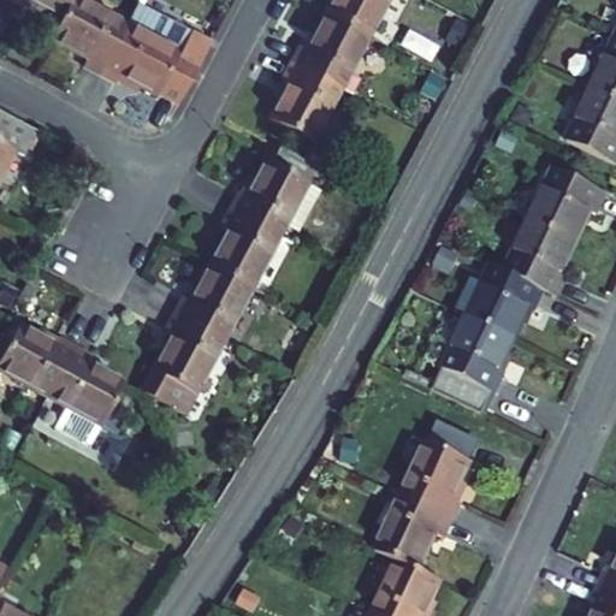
[(6,0),(22,7),(25,0),(61,19),(71,0),(6,0)]
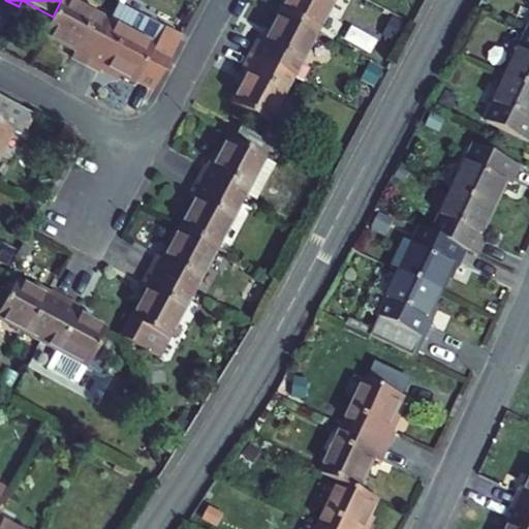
[(86,65),(107,23),(64,0),(61,0),(53,17),(43,35),(74,52),(71,58),(86,65)]
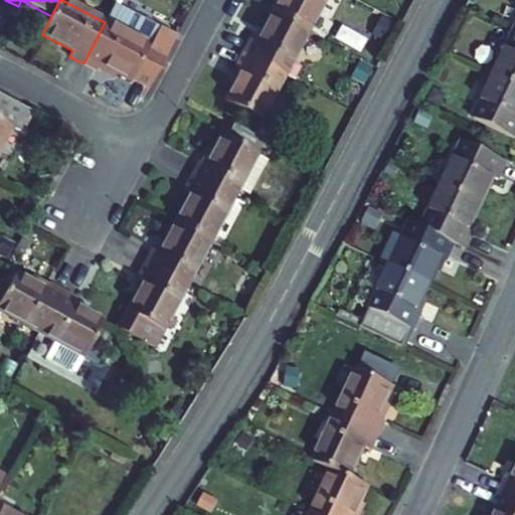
[(278,0),(273,12),(307,31),(323,0),(278,0)]
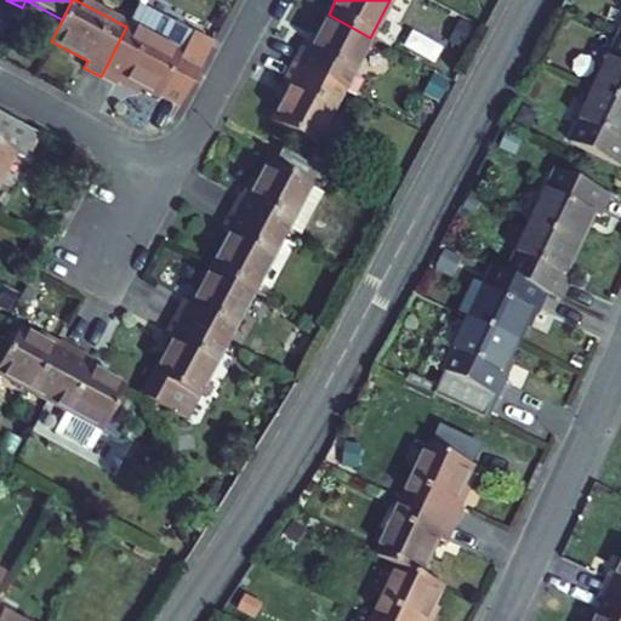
[(118,85),(121,78),(159,97),(160,95),(180,106),(212,44),(138,5),(126,27),(101,77),(118,85)]
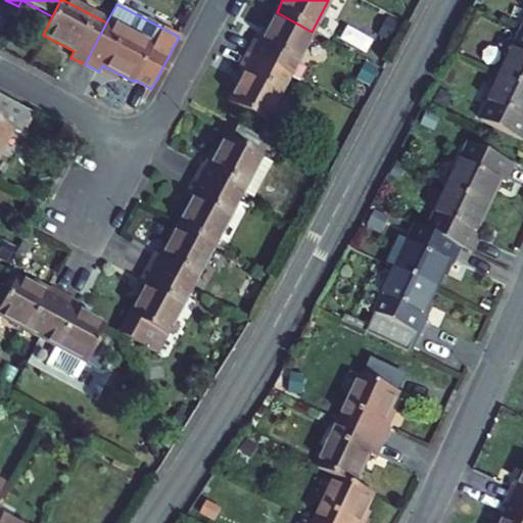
[(312,32),(277,12),(260,43),(253,40),(246,53),(288,76),(312,32)]
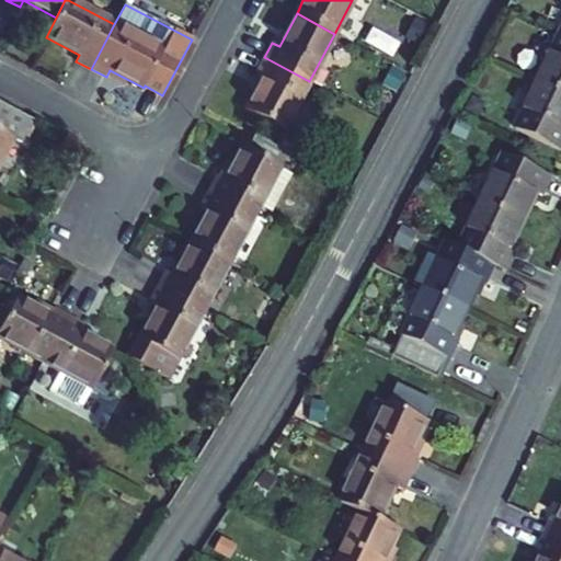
[(560,36),(538,82),(560,93),(560,36)]
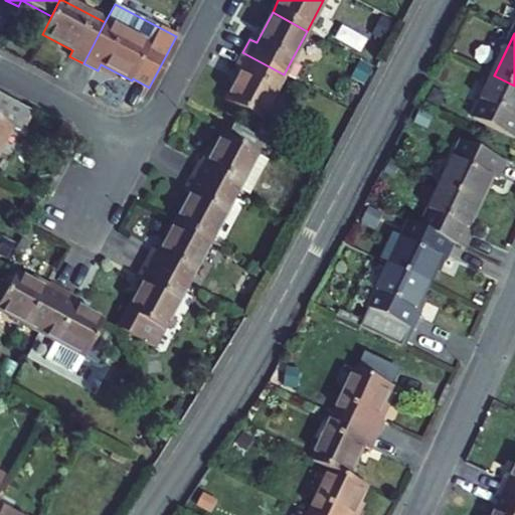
[(235,67),(240,70),(224,101),(260,120),(284,74),(242,52),(235,67)]
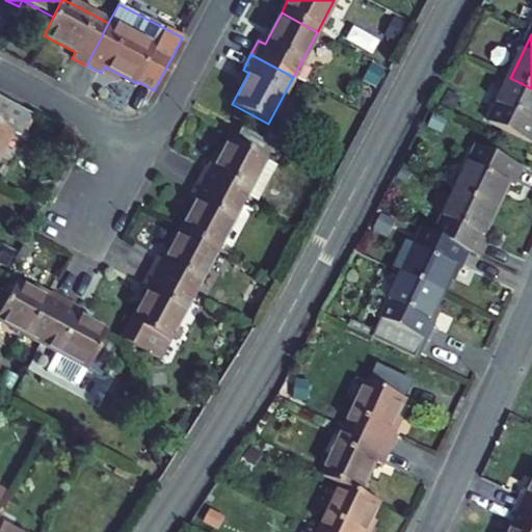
[(531,88),(510,78),(489,123),(531,142),(531,88)]
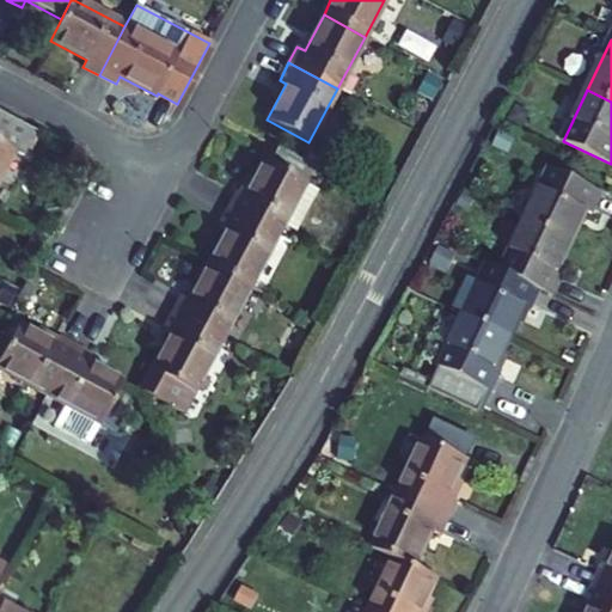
[(0,175),(13,150),(23,155),(36,130),(0,111),(0,175)]
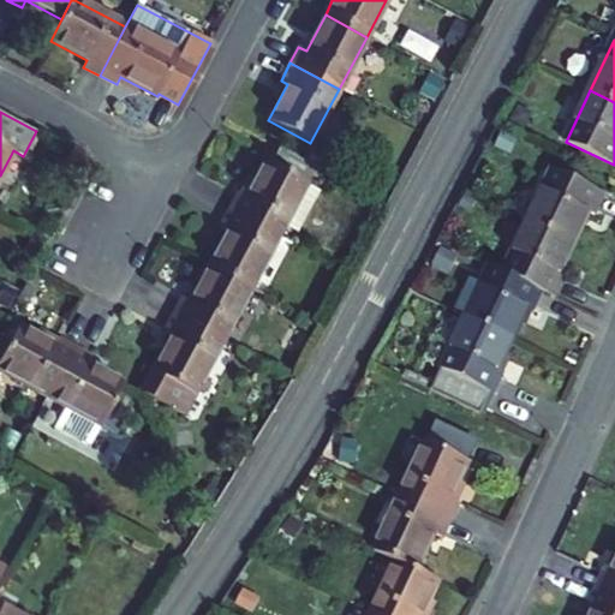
[(306,184),(316,166),(279,147),(270,162),(264,160),(245,196),(238,192),(230,209),(278,236),(284,225),(297,232),(318,190),(306,184)]
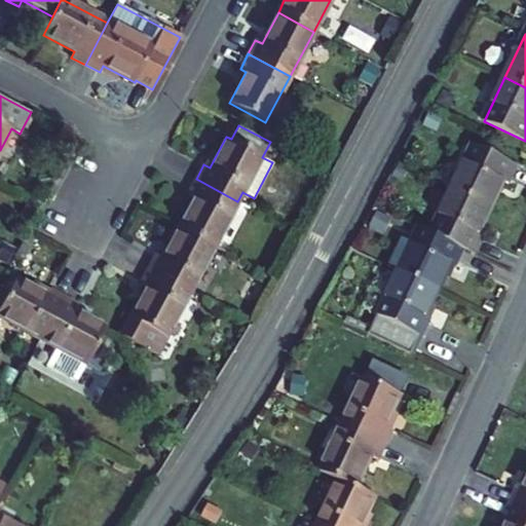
[(473,145),(452,190),(492,209),(504,182),(509,184),(517,165),(473,145)]
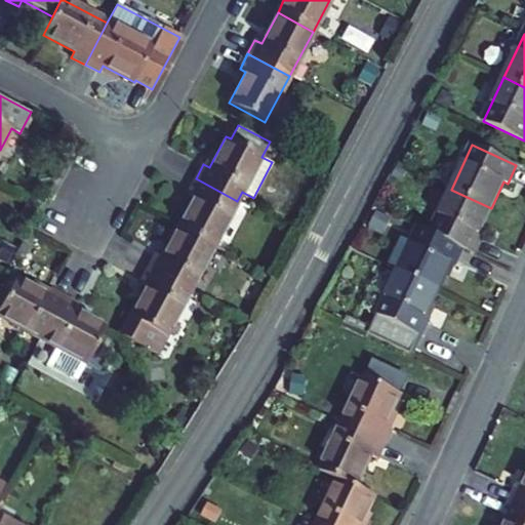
[(213,246),(237,201),(196,178),(188,193),(194,196),(177,227),(213,246)]
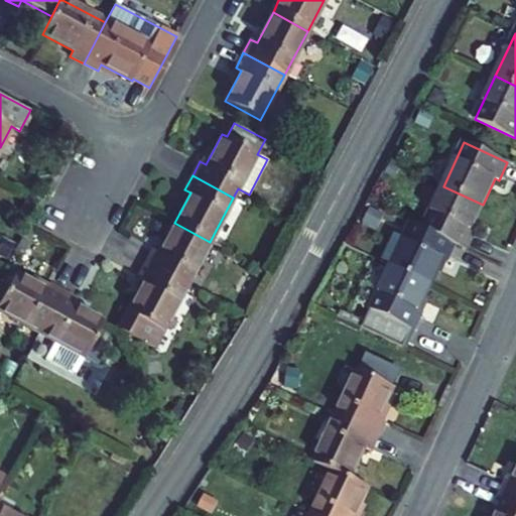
[(443,186),(422,229),(455,244),(467,249),(475,232),(471,230),(483,205),(443,186)]
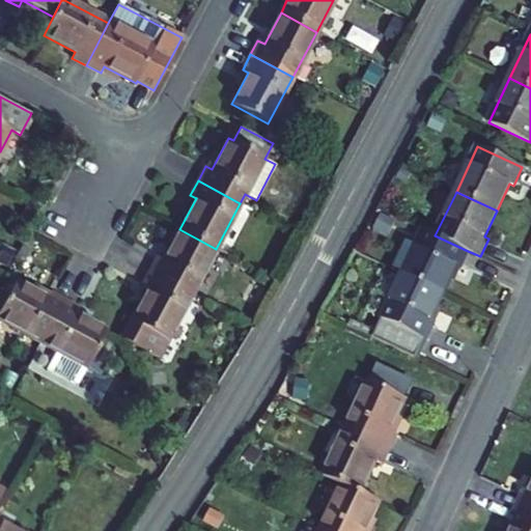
[(191,294),(216,249),(179,229),(163,260),(157,256),(149,271),(191,294)]
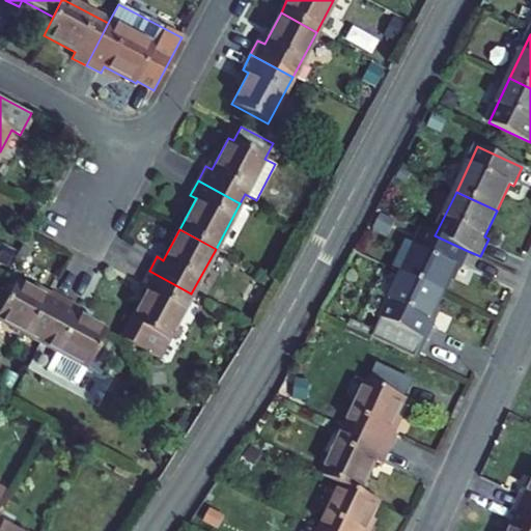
[(435,235),(424,230),(402,275),(443,294),(455,268),(459,269),(468,251),(435,235)]
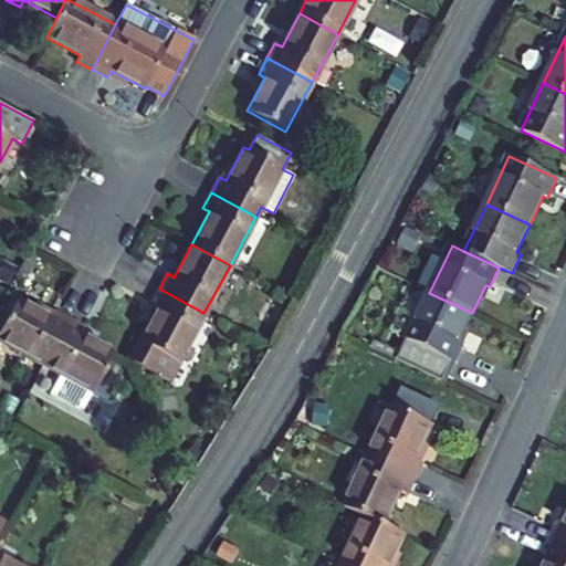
[(167,383),(203,313),(159,289),(150,304),(158,308),(129,362),(167,383)]
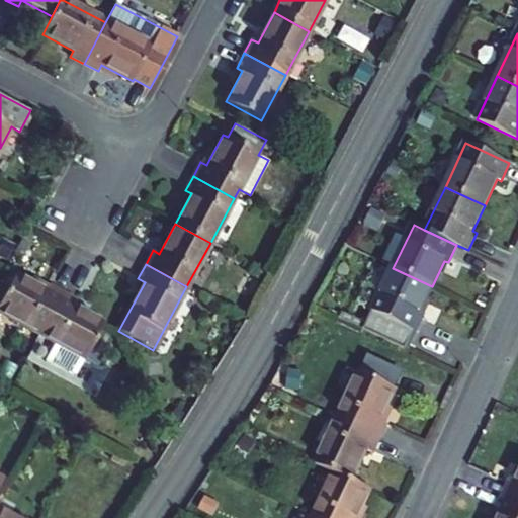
[(393,268),(363,330),(408,350),(424,314),(421,313),(432,286),(393,268)]
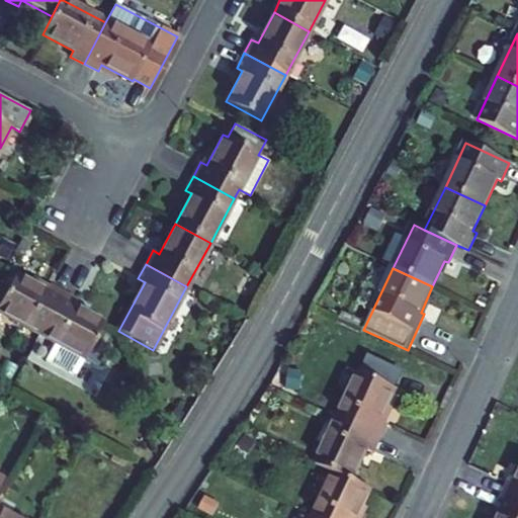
[(15,275),(0,301),(0,312),(40,334),(63,293),(49,285),(46,291),(15,275)]
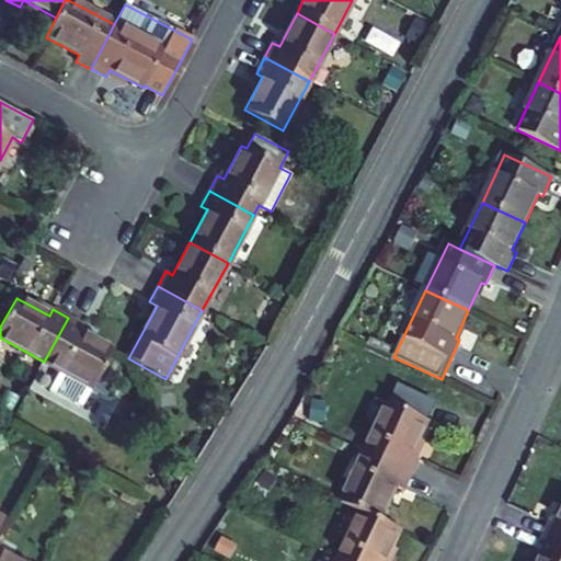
[(68,318),(44,362),(59,370),(49,388),(82,407),(113,351),(79,332),(83,325),(68,318)]
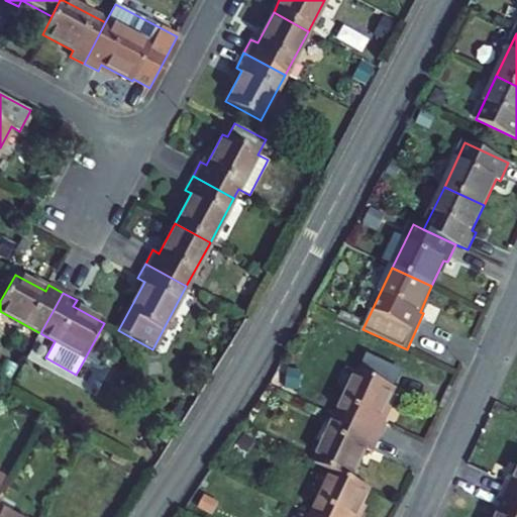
[(369,354),(359,372),(395,389),(403,371),(369,354)]
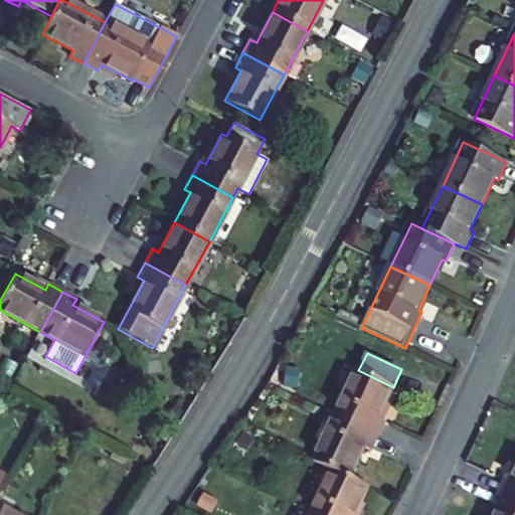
[(357,370),(336,415),(378,436),(385,420),(379,417),(393,387),(358,370),(357,370)]
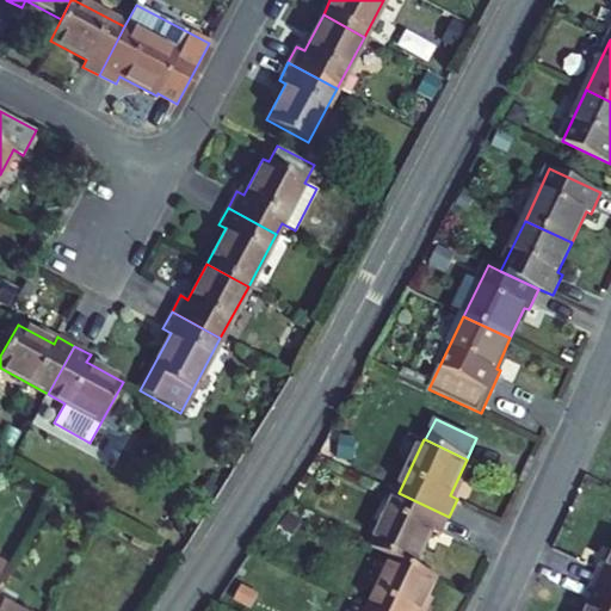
[(449,517),(399,493),(374,547),(395,557),(415,567),(433,530),(440,534),(449,517)]
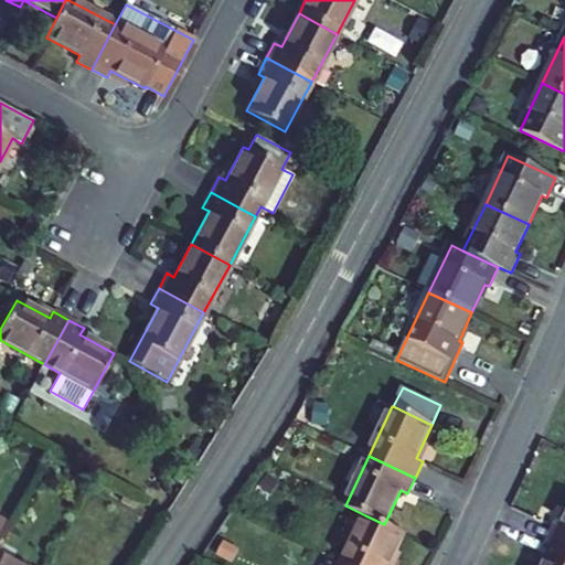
[(365,515),(342,564),(343,564),(388,564),(404,534),(384,524),(365,515)]
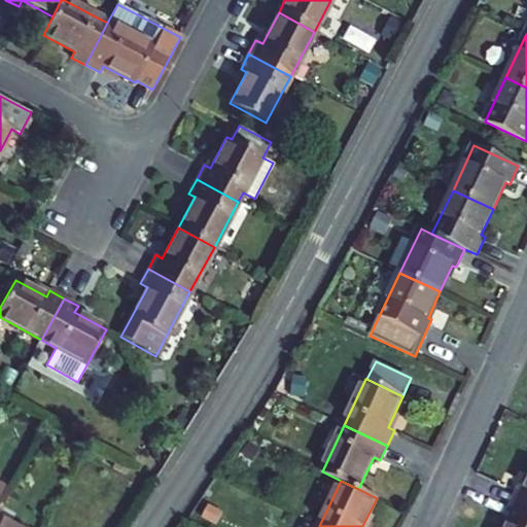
[(518,491),(511,505),(526,512),(526,488),(525,494),(518,491)]
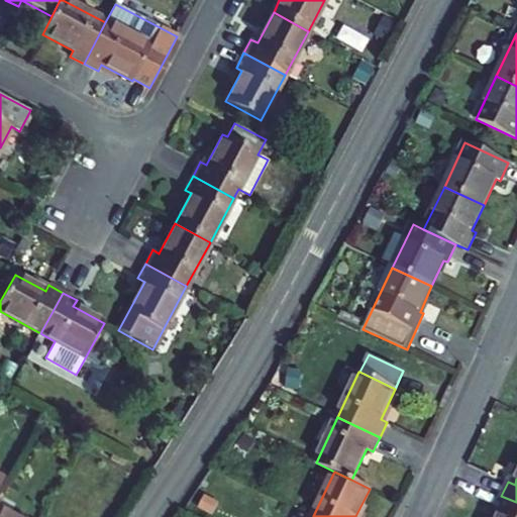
[(516,516),(516,502),(501,496),(495,510),(501,513),(499,516),(516,516)]
